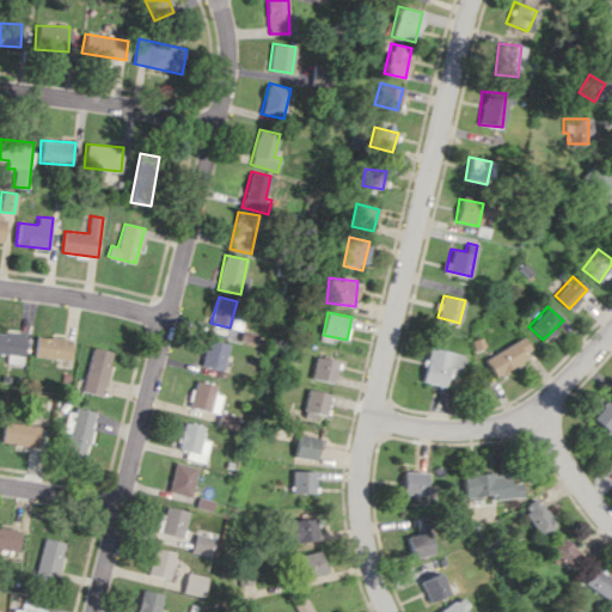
[(0,353),(7,354),(7,363),(24,365),(28,335),(0,331),(0,353)]
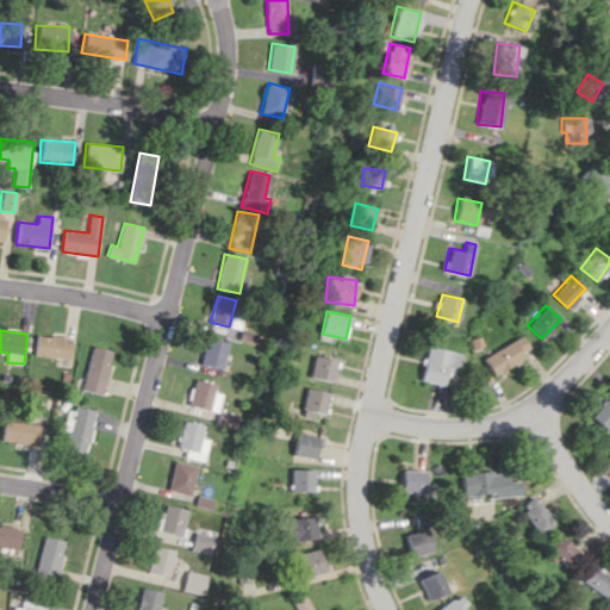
[(530,352),(521,335),(483,358),(493,374),(530,352)]
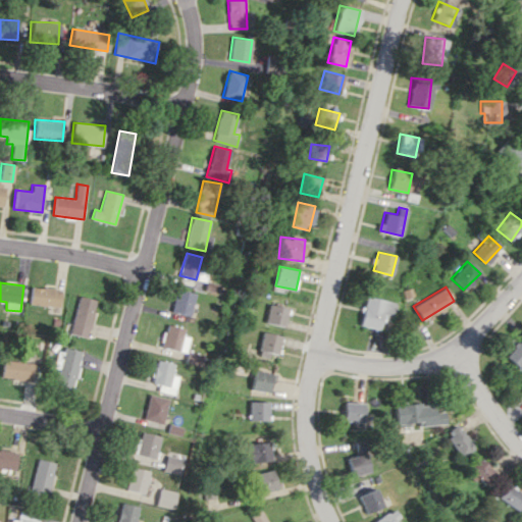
[(62,289),(32,288),(31,305),(61,306),(62,289)]
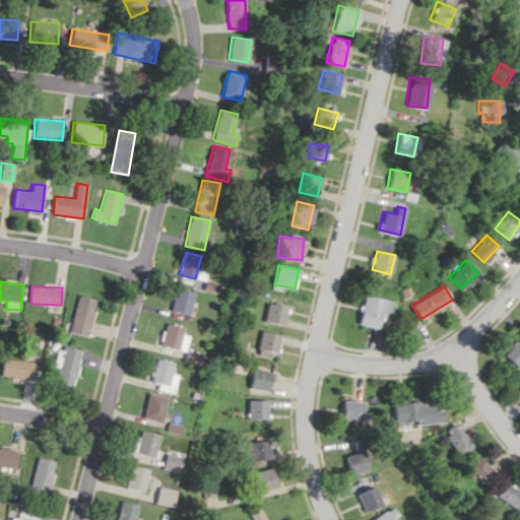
[(172,311),(191,314),(195,291),(175,288),(172,311)]
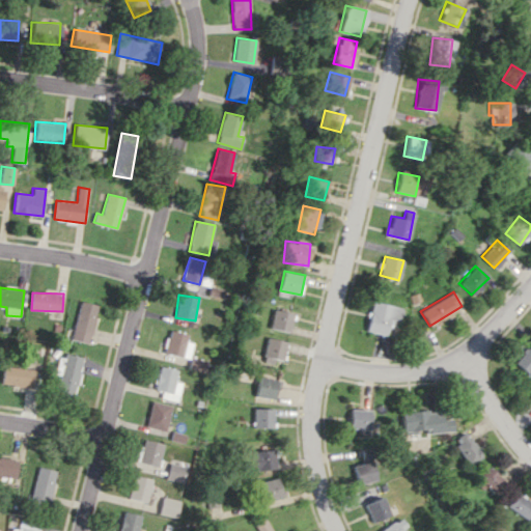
[(99,304),(80,301),(73,339),(91,343),(99,304)]
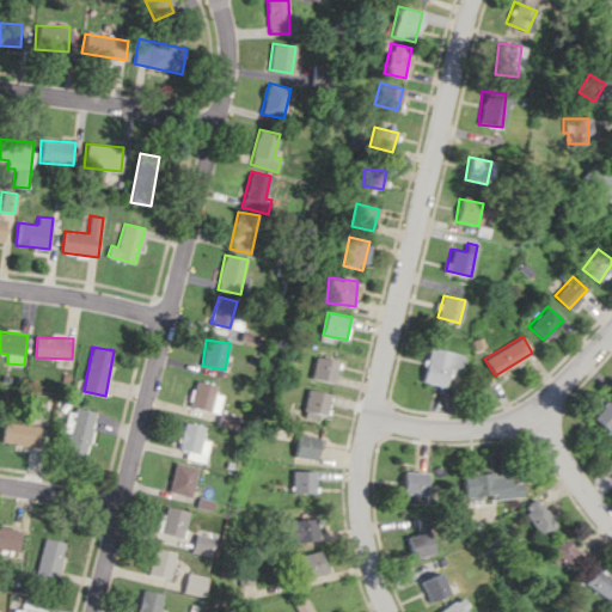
[(445,386),(447,374),(459,377),(464,354),(430,347),(423,381),(445,386)]
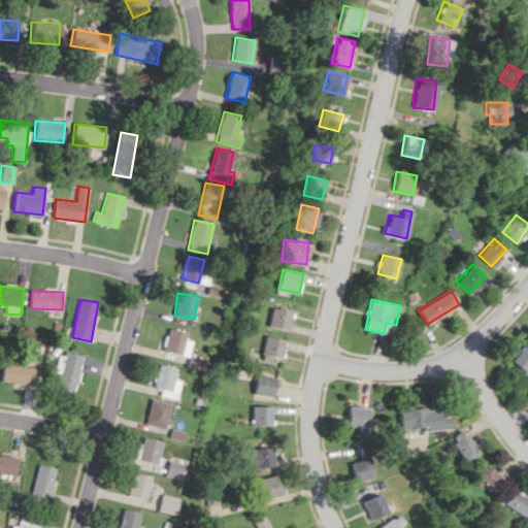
[(290,329),(292,310),(272,308),(270,327),(290,329)]
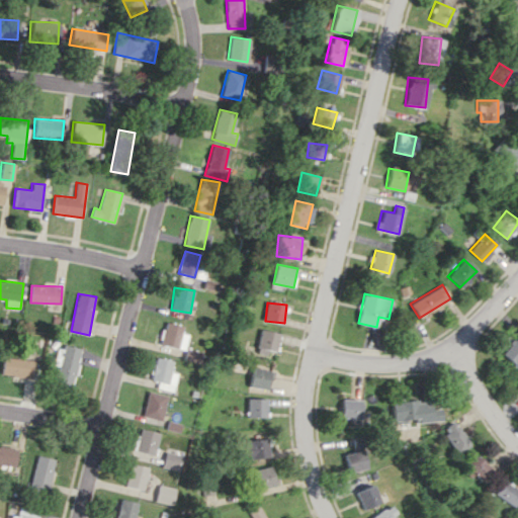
[(185,348),(187,334),(182,333),(183,325),(164,322),(161,345),(185,348)]
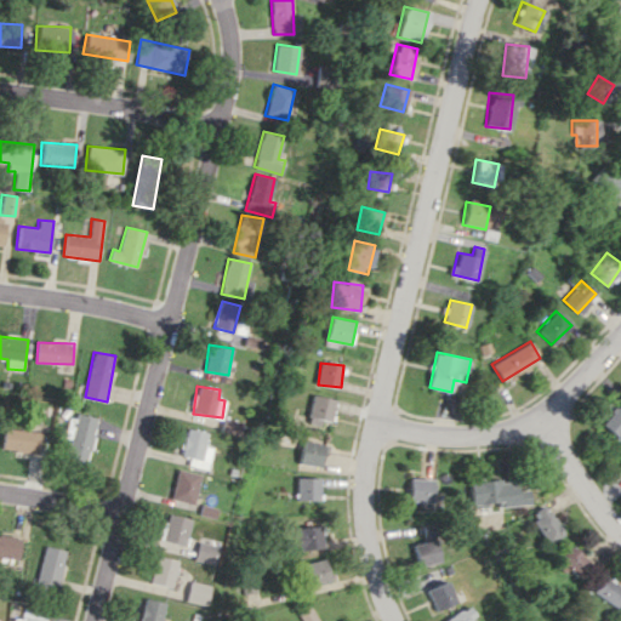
[(309,416),(332,422),(337,399),(314,394),(309,416)]
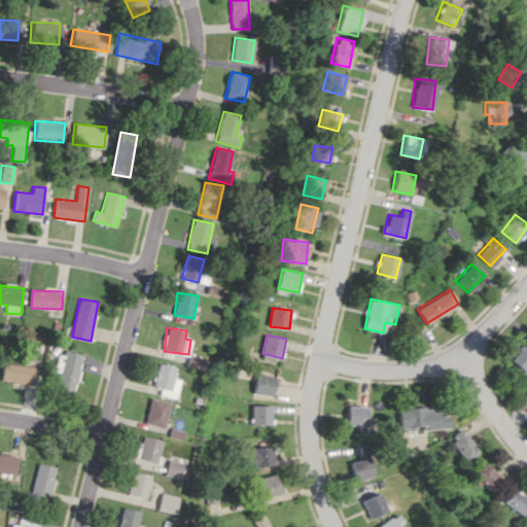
[(526,341),(510,359),(526,374),(526,341)]
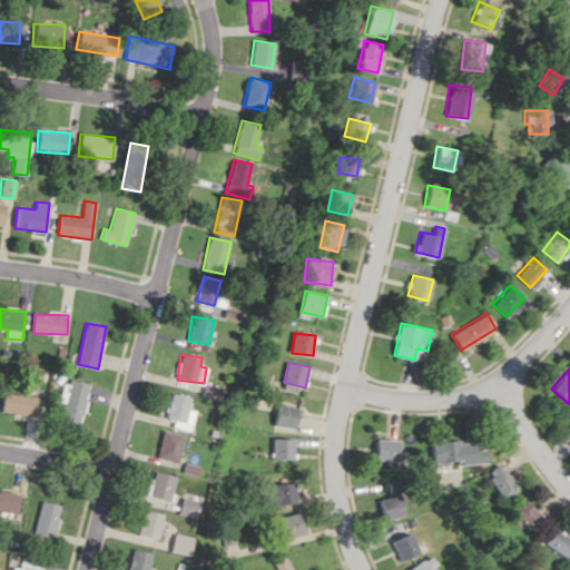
[(66,402),(61,420),(80,425),(91,384),(68,377),(61,401),(66,402)]
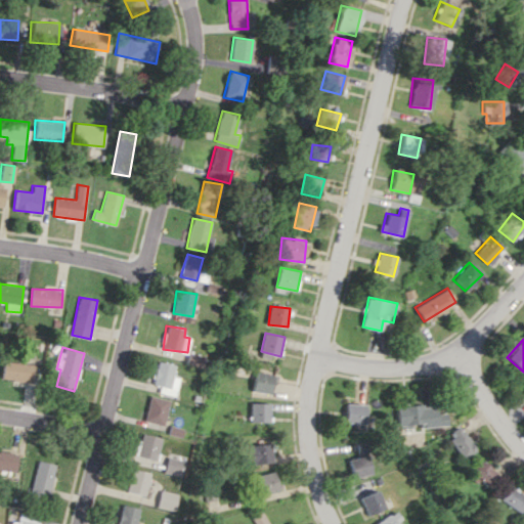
[(203,356),(188,353),(185,362),(201,365),(203,356)]
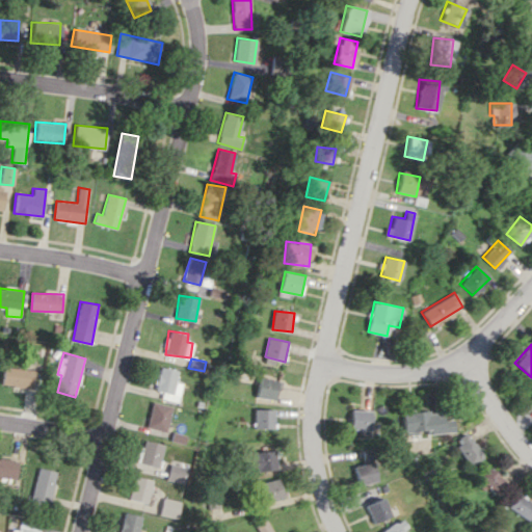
[(3,384),(34,388),(36,370),(5,367),(3,384)]
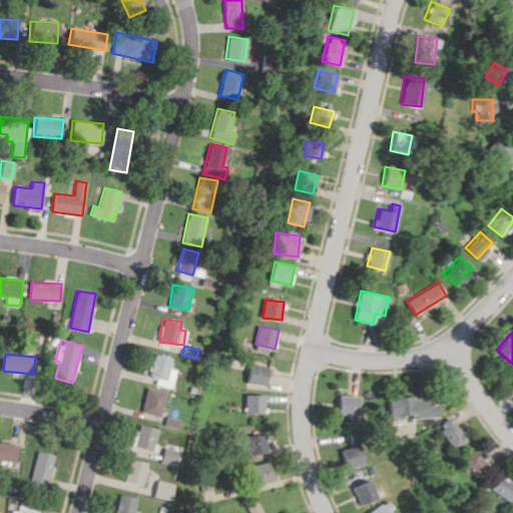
[(168,369),(171,357),(153,354),(149,376),(156,377),(154,384),(171,388),(175,370),(168,369)]
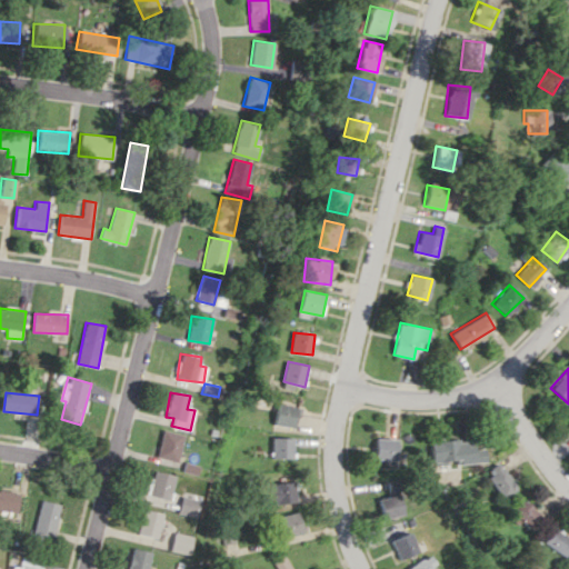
[(296,428),(298,407),(278,403),(275,426),(296,428)]
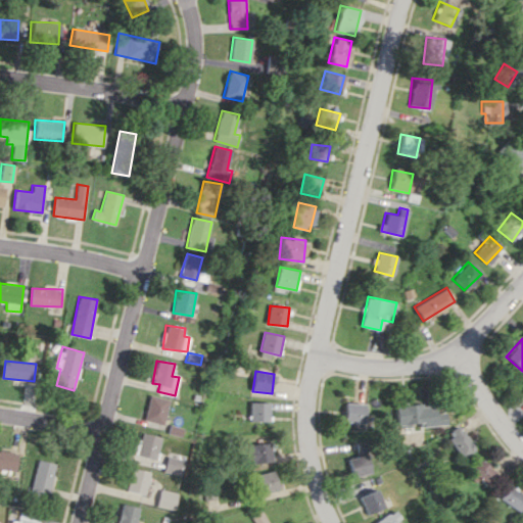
[(144,421),(163,424),(168,398),(148,395),(144,421)]
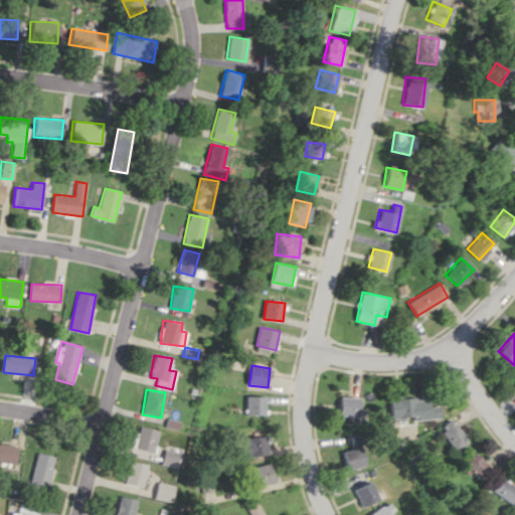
[(267,395),(246,395),(246,414),(266,414),(267,395)]
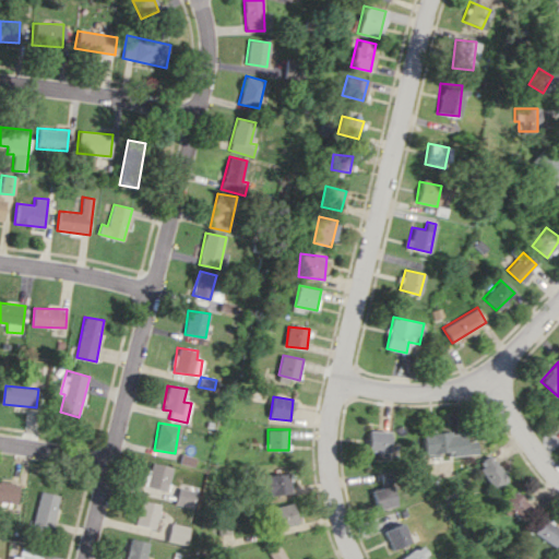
[(368,451),(389,452),(389,431),(369,430),(368,451)]
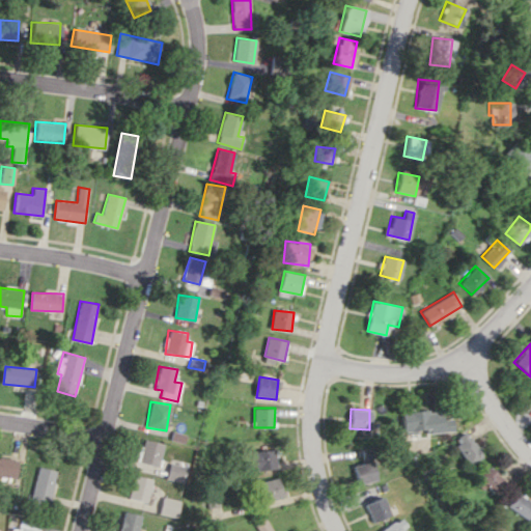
[(452,430),(451,418),(443,419),(443,410),(402,412),(402,432),(452,430)]
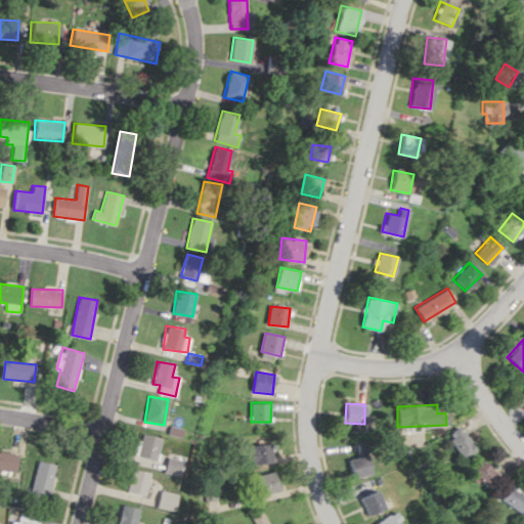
[(475,450),(460,426),(446,434),(461,459),(475,450)]
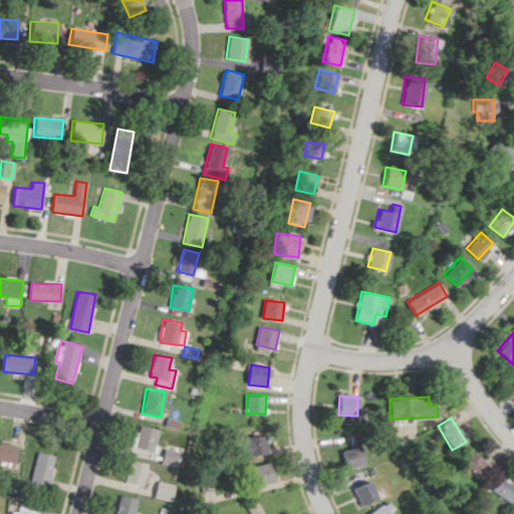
[(154,451),(157,428),(138,426),(135,448),(154,451)]
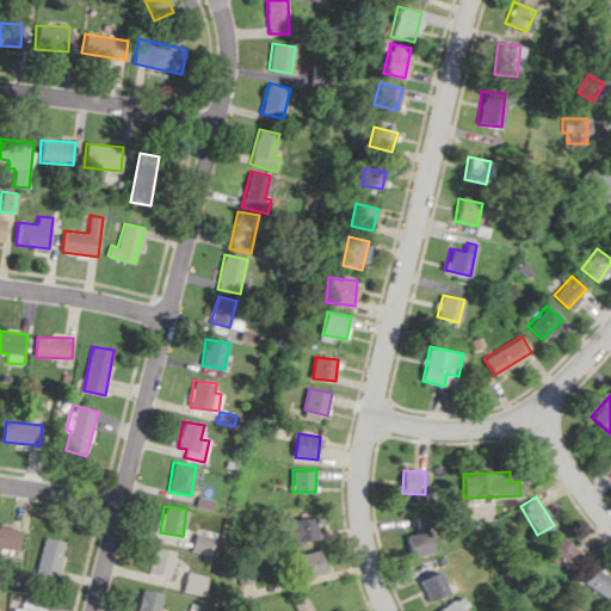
[(318,518),(288,519),(288,541),(318,539),(318,518)]
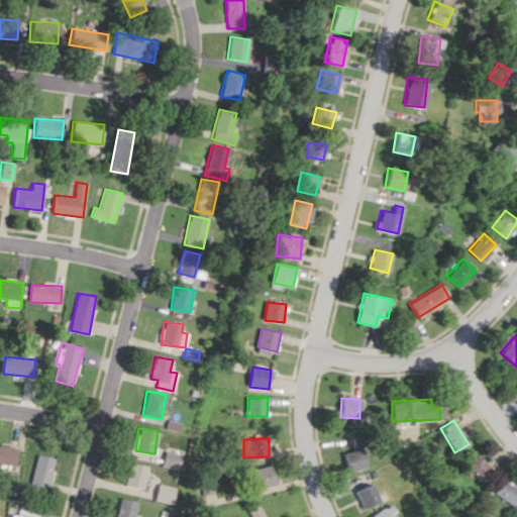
[(0,463),(17,467),(19,448),(0,445),(0,463)]
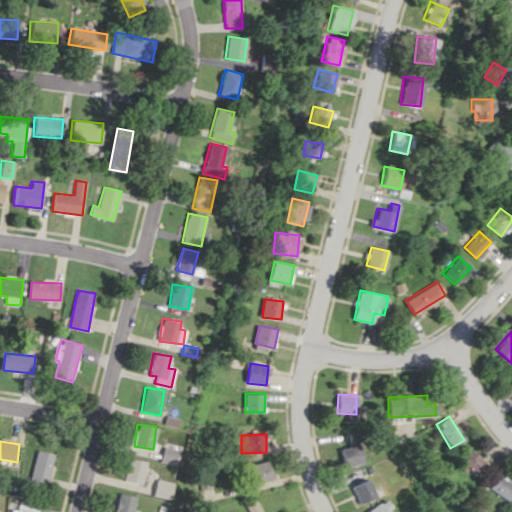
[(363,462),(358,444),(338,450),(343,468),(363,462)]
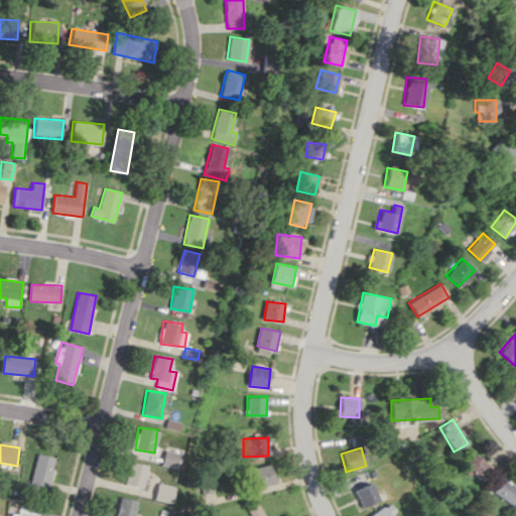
[(178,469),(180,453),(162,450),(160,467),(178,469)]
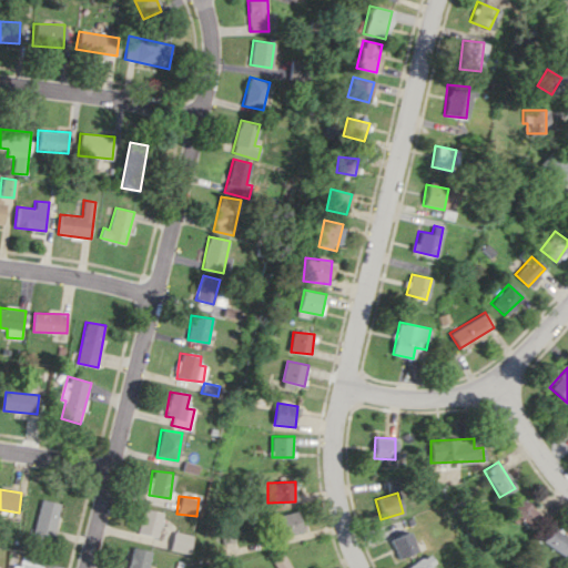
[(61,504),(41,499),(34,534),(54,538),(61,504)]
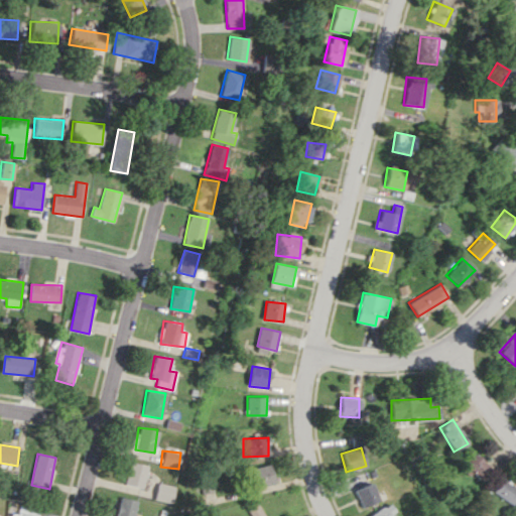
[(479,480),(490,469),(475,454),(464,464),(479,480)]
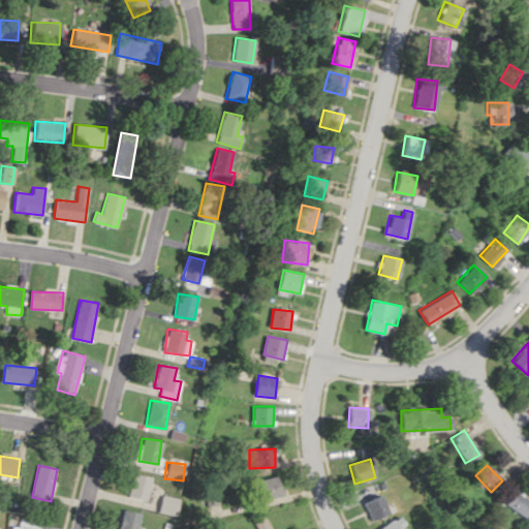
[(127,495),(145,500),(151,477),(133,472),(127,495)]
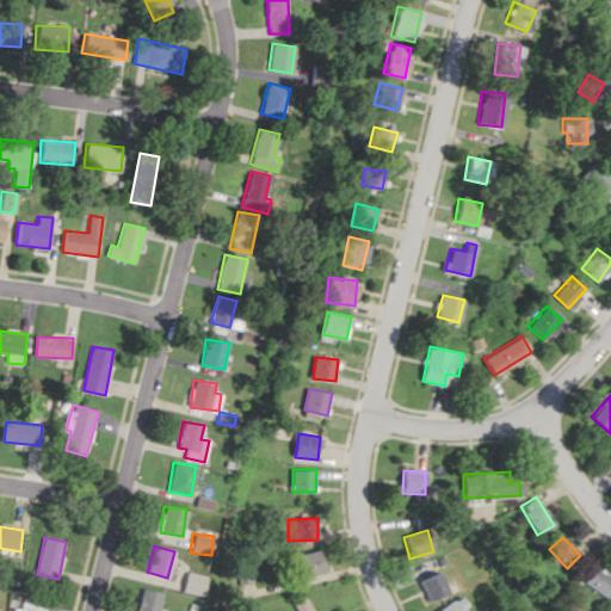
[(325,572),(320,549),(296,555),(302,578),(325,572)]
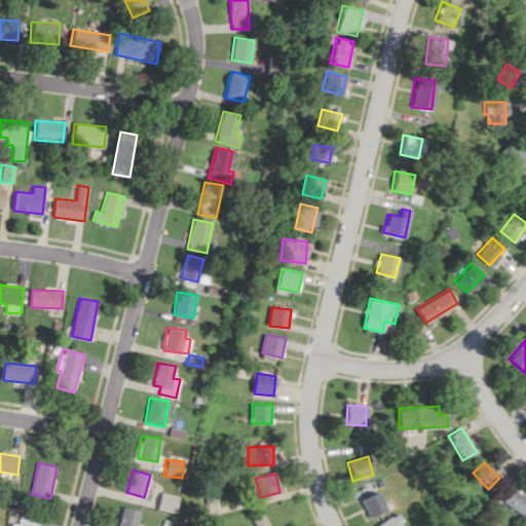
[(522,514),(525,506),(525,496),(511,487),(501,501),(522,514)]
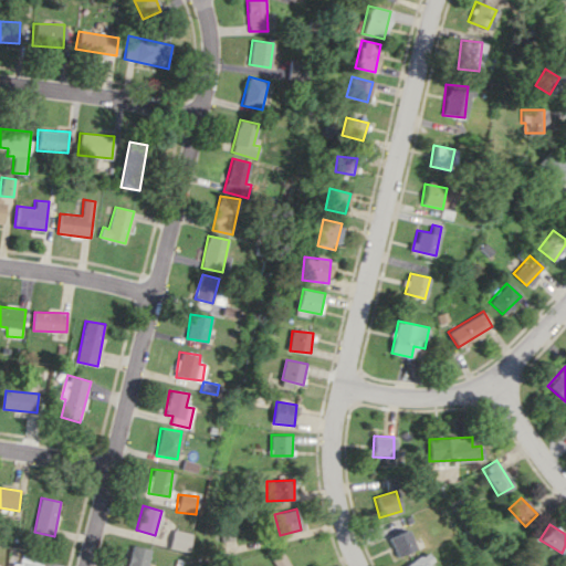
[(190,534),(173,528),(168,547),(186,552),(190,534)]
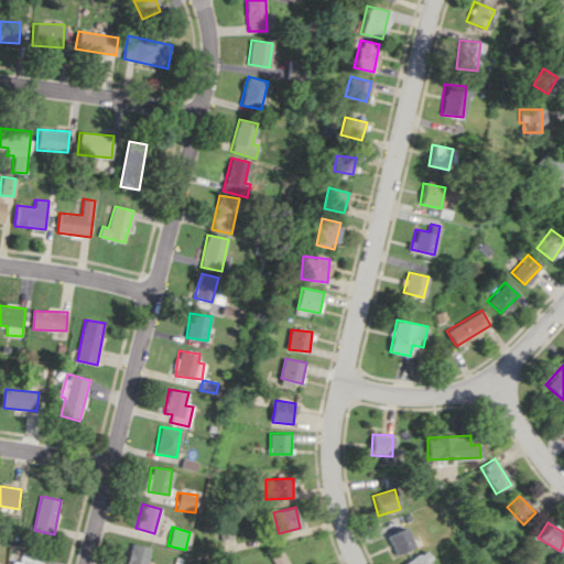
[(414,546),(407,528),(388,535),(396,554),(414,546)]
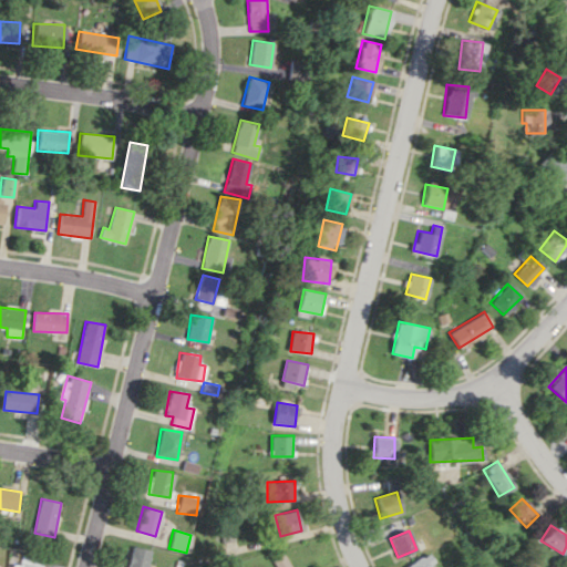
[(236,548),(236,533),(225,532),(224,547),(236,548)]
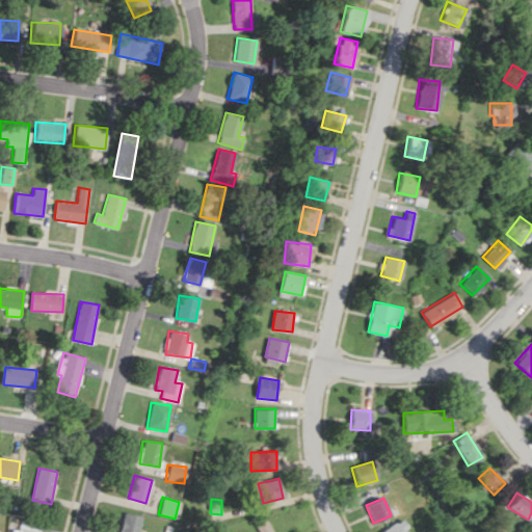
[(118,531),(137,531),(139,514),(122,512),(118,531)]
